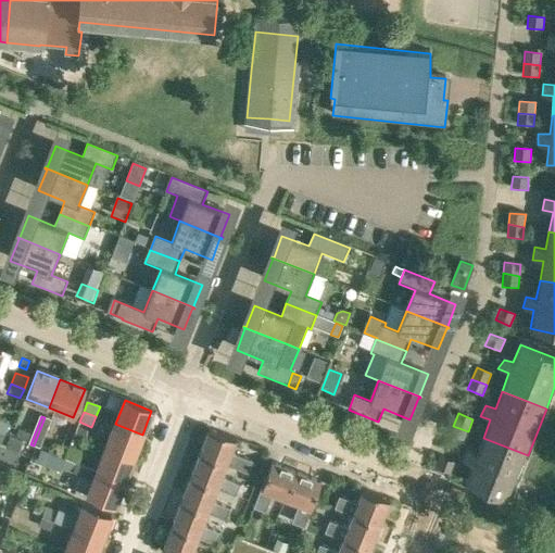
[(45,417),(34,445),(41,449),(52,420),(45,417)]
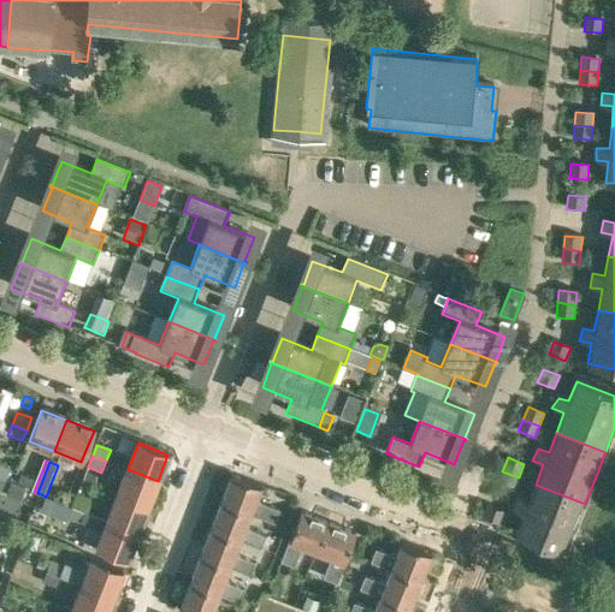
[(0,465),(0,480),(6,483),(11,470),(0,465)]
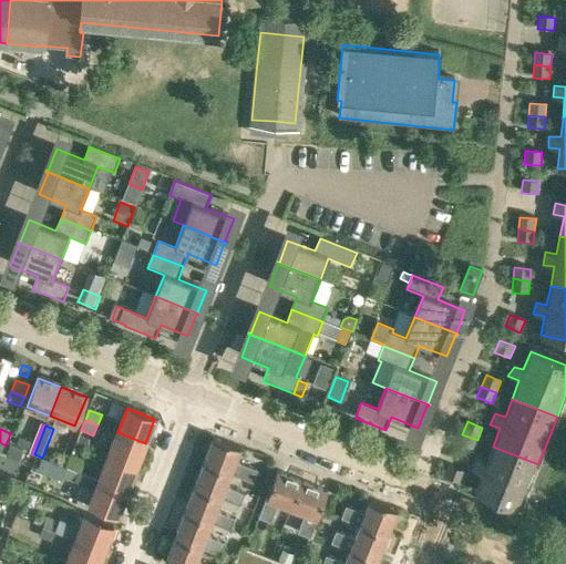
[(117,432),(107,457),(135,468),(145,443),(117,432)]
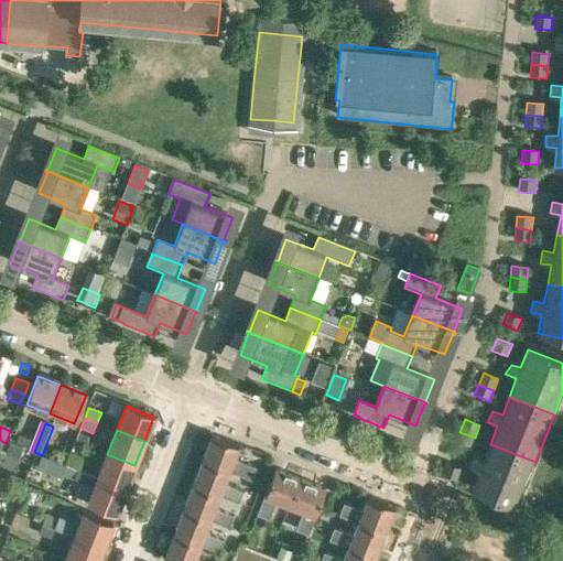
[(475,438),(459,432),(455,442),(471,448),(475,438)]
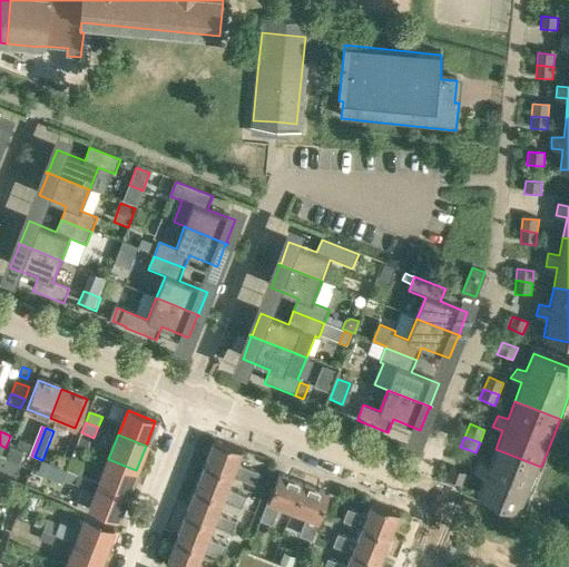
[(79,438),(76,447),(85,450),(88,441),(79,438)]
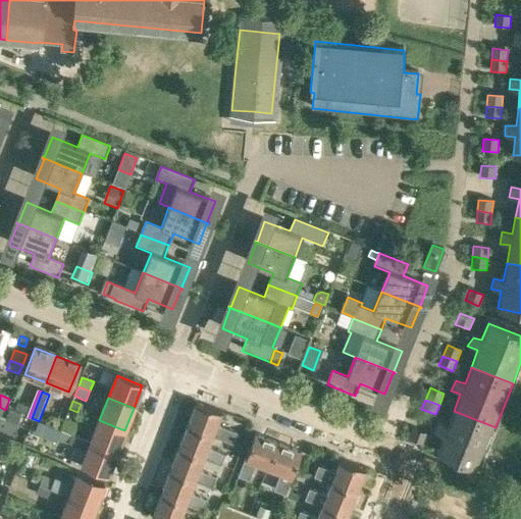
[(198,405),(189,427),(211,436),(212,435),(235,445),(239,434),(216,425),(221,414),(198,405)]
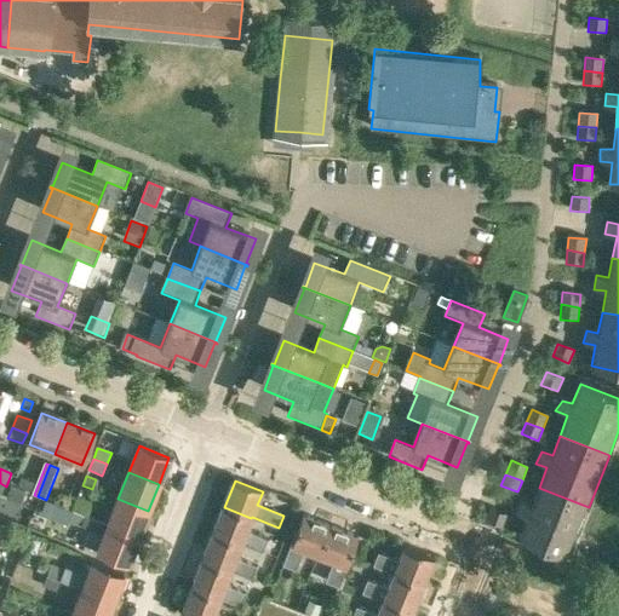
[(27,493),(11,487),(6,501),(21,507),(27,493)]
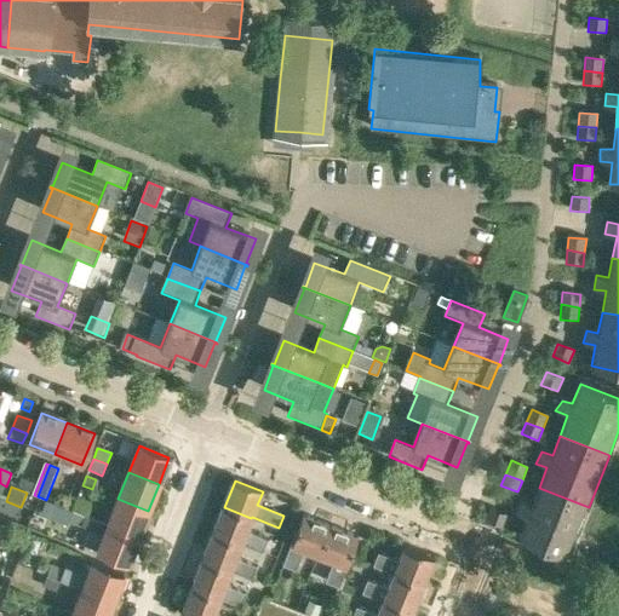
[(568,560),(589,507),(539,488),(531,508),(521,505),(515,516),(526,520),(519,540),(568,560)]
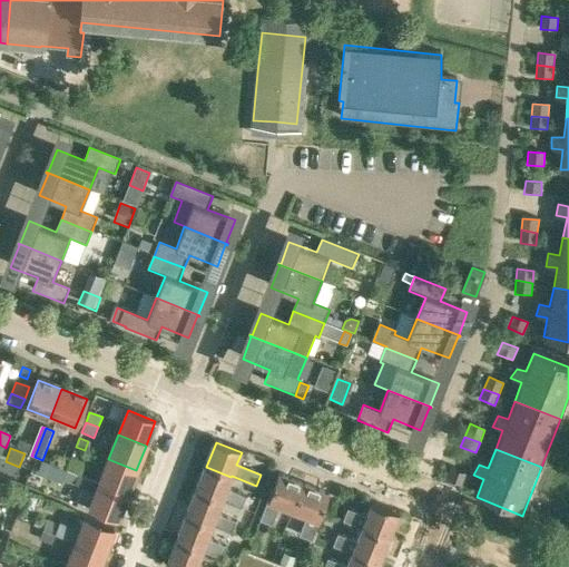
[(108,459),(98,484),(126,495),(136,470),(108,459)]
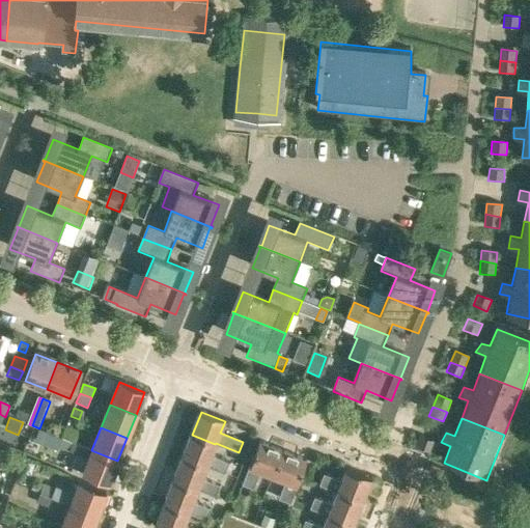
[(66,428),(62,439),(74,444),(78,433),(66,428)]
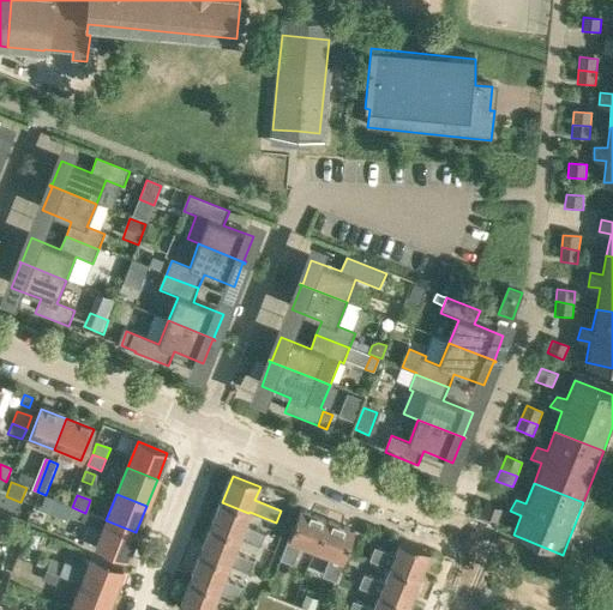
[(40,511),(66,521),(67,518),(72,507),(44,496),(40,511)]
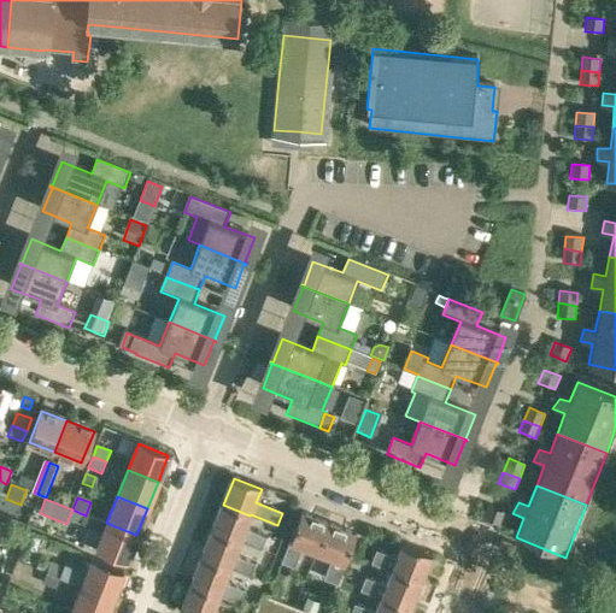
[(250,516),(223,505),(212,532),(239,543),(240,542),(260,550),(265,538),(245,530),(250,516)]
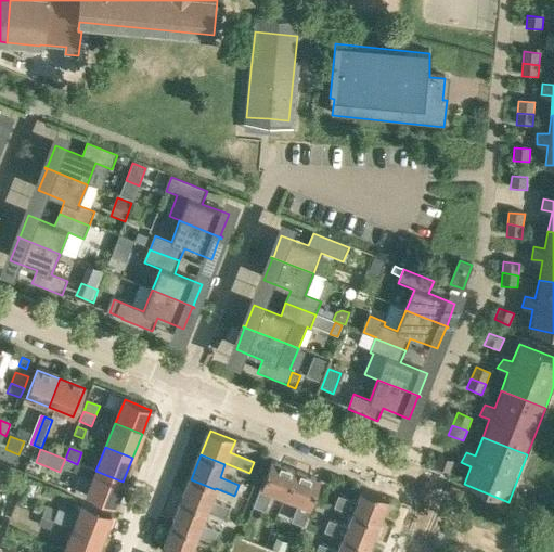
[(450,474),(454,462),(439,456),(435,467),(450,474)]
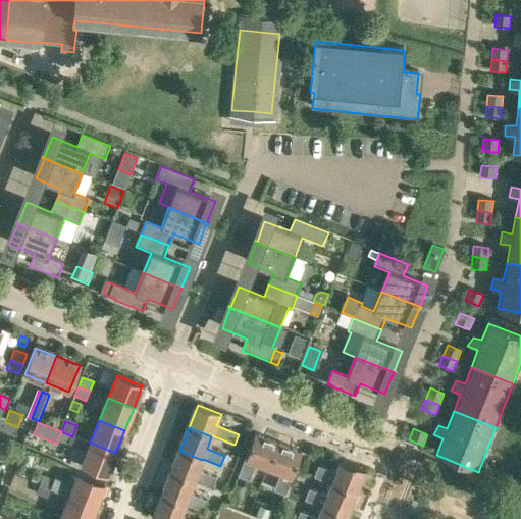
[(72,436),(61,431),(57,440),(69,445),(72,436)]
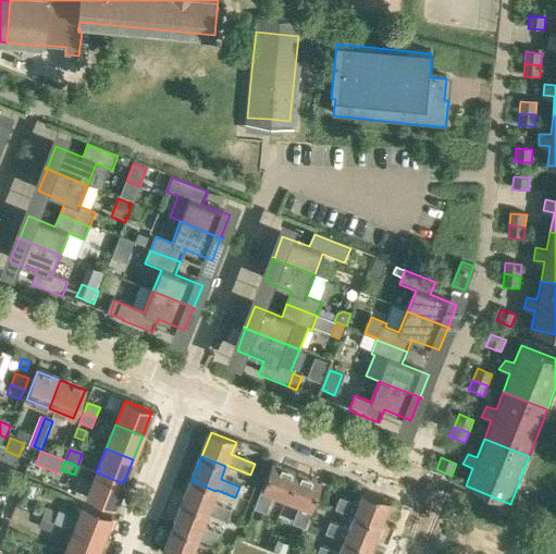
[(285,501),(295,476),(271,465),(260,491),(261,491),(255,509),(266,514),(272,495),(285,501)]
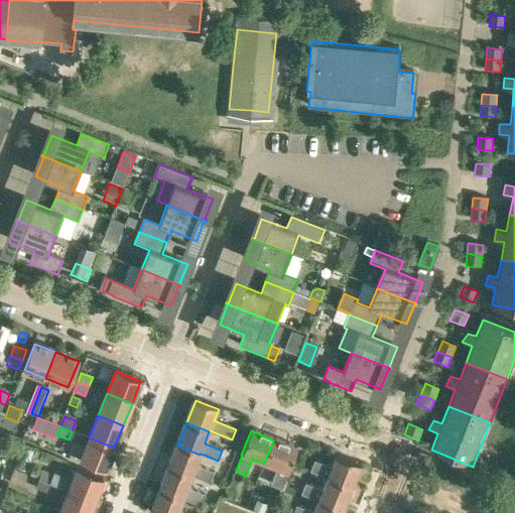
[(114,447),(89,437),(80,461),(105,471),(114,447)]
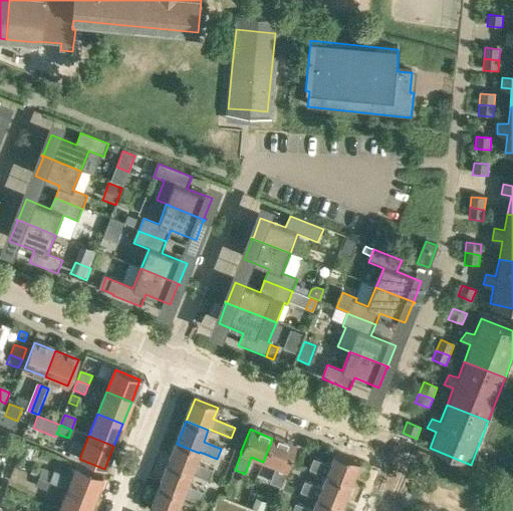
[(295,448),(272,439),(263,462),(276,468),(270,483),(281,488),(287,472),(285,471),(295,448)]
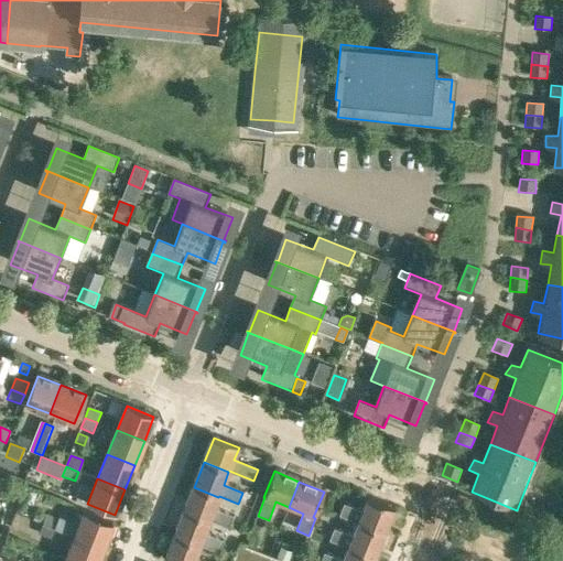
[(214,509),(218,497),(194,487),(184,511),(208,521),(209,521),(229,529),(234,517),(214,509)]
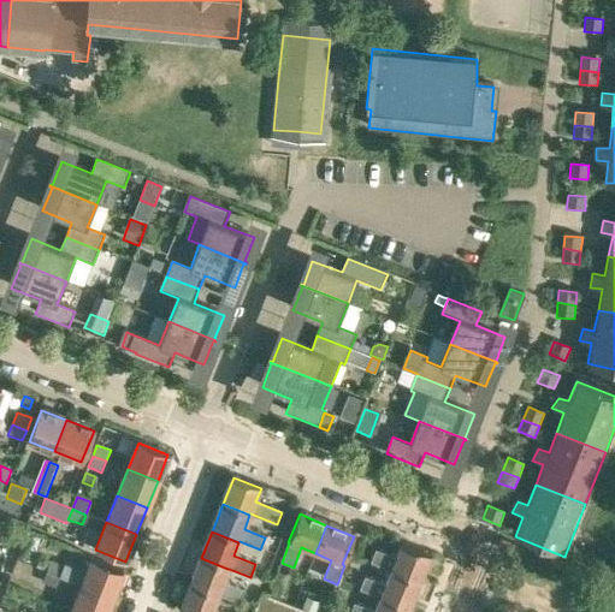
[(392,571),(391,572),(419,583),(430,556),(403,545),(397,560),(376,552),(371,563),(392,571)]
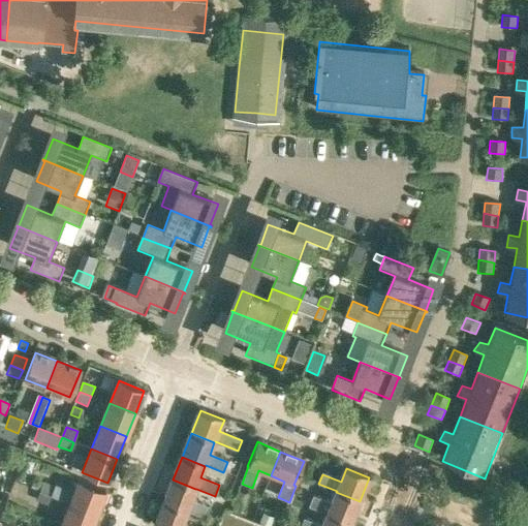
[(195,489),(173,480),(163,502),(186,512),(206,519),(210,508),(191,501),(195,489)]
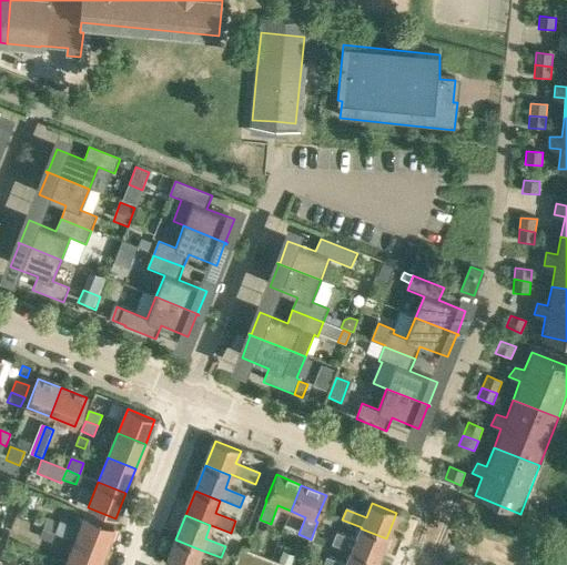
[(76,541),(74,542),(103,553),(112,528),(84,517),(79,532),(40,516),(37,524),(44,527),(43,528),(57,534),(76,541)]
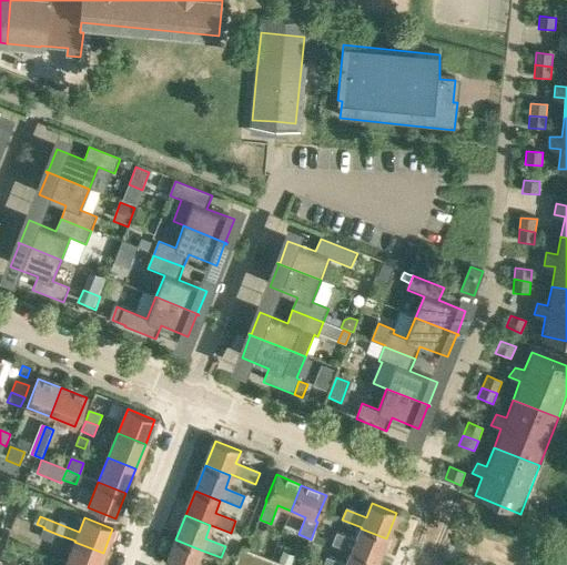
[(52,544),(57,534),(43,528),(40,540),(52,544)]
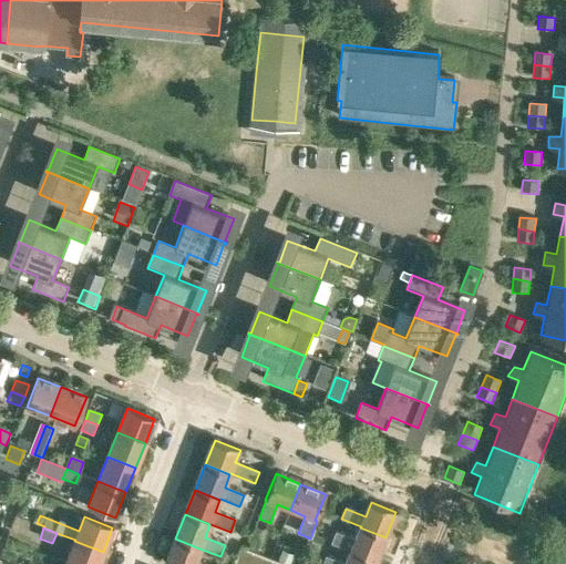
[(350,551),(350,552),(374,562),(386,537),(360,527),(356,540),(337,532),(332,543),(350,551)]
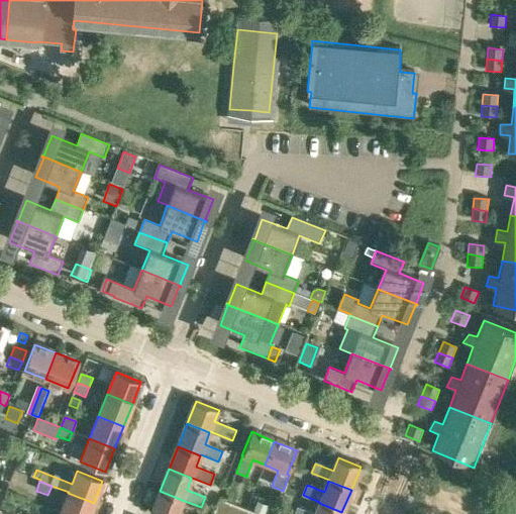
[(182,500),(160,491),(150,513),(181,513),(178,512),(182,500)]
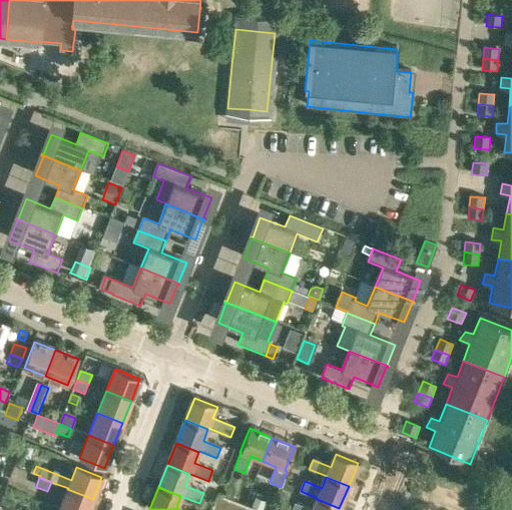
[(67,489),(60,509),(88,509),(93,499),(67,489)]
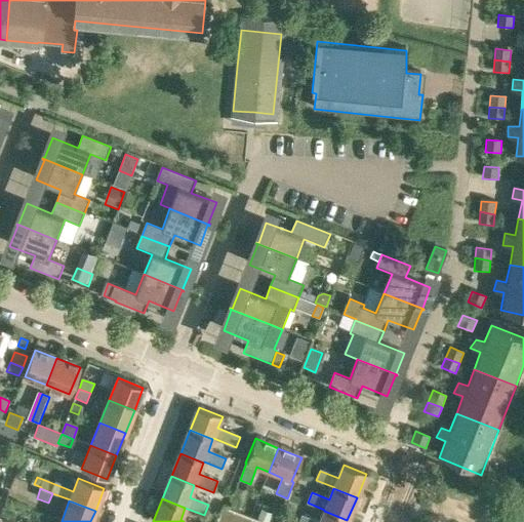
[(234,500),(230,511),(234,512),(238,514),(242,504),(234,500)]
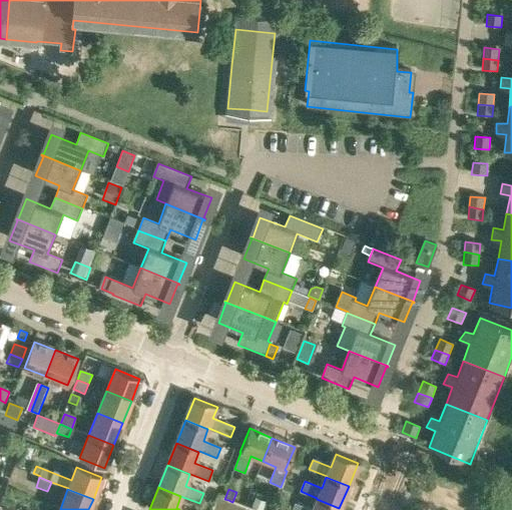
[(223,509),(228,500),(217,496),(211,509),(223,509)]
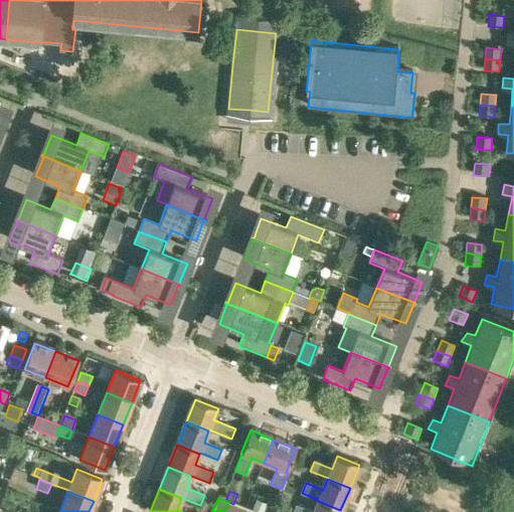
[(264,511),(267,505),(257,501),(252,511),(264,511)]
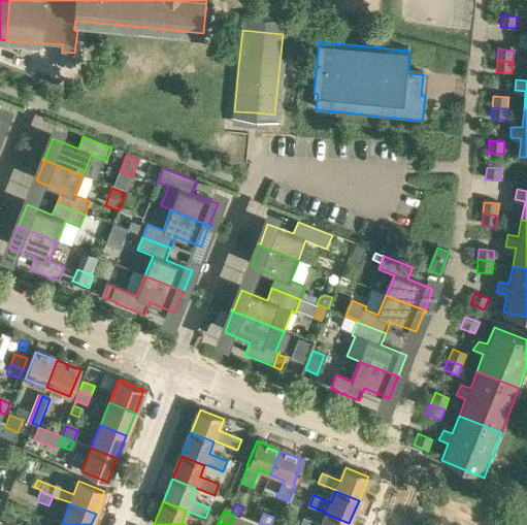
[(348,524),(349,523),(326,514),(322,524),(320,524),(305,518),(302,524),(348,524)]
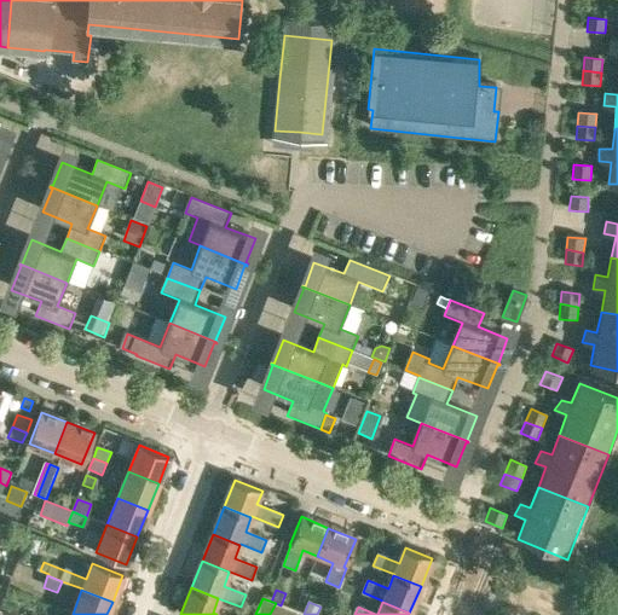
[(284,614),(288,608),(276,603),(270,614),(284,614)]
